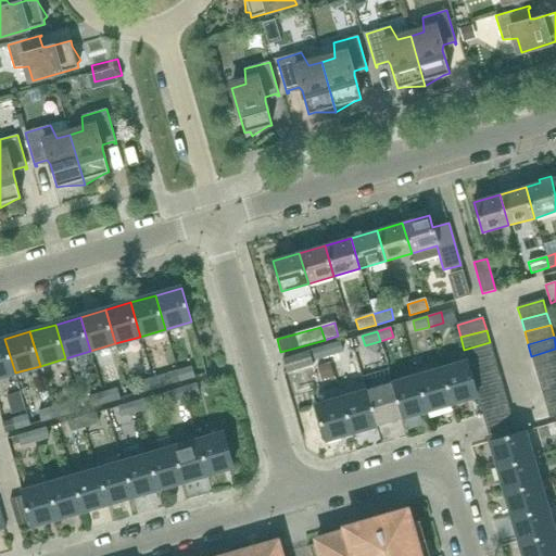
[(0,377),(15,373),(4,339),(0,340),(0,377)]
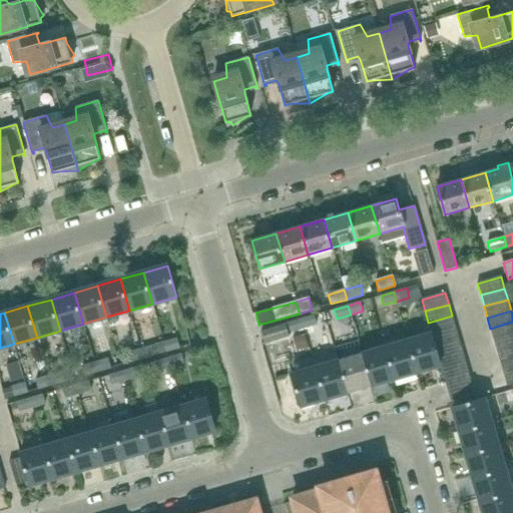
[(304,329),(317,325),(314,316),(301,319),(304,329)]
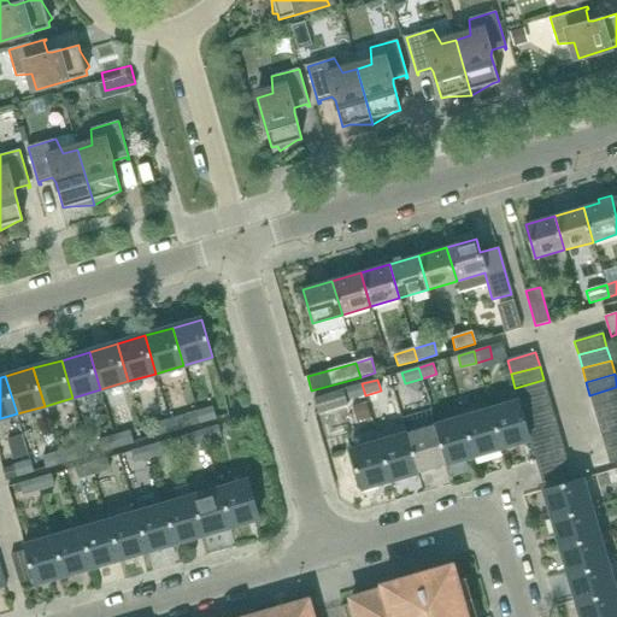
[(518,401),(547,393),(544,380),(515,388),(518,401)]
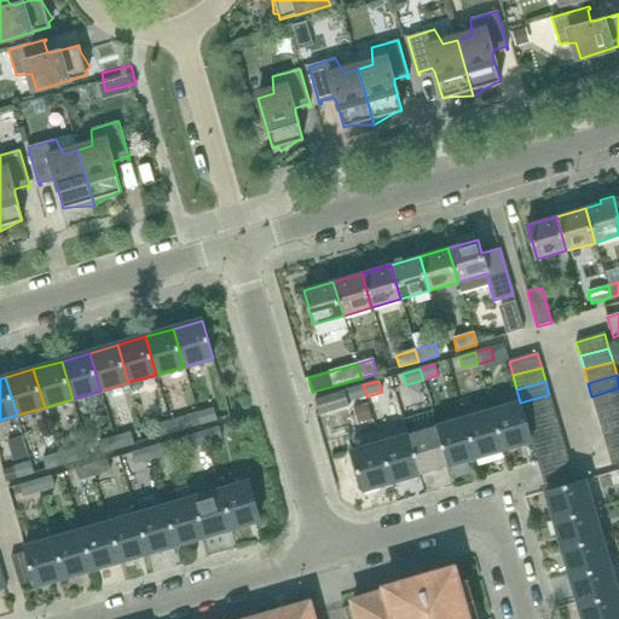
[(351,400),(366,397),(363,385),(314,400),(319,415),(352,405),(351,400)]
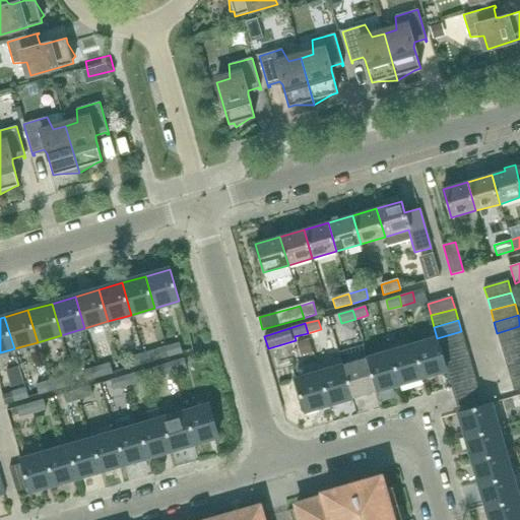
[(501,344),(519,338),(519,326),(497,333),(501,344)]
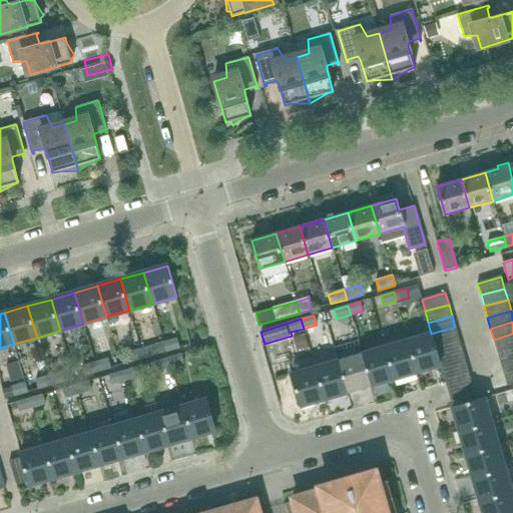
[(434,345),(458,338),(455,327),(431,334),(434,345)]
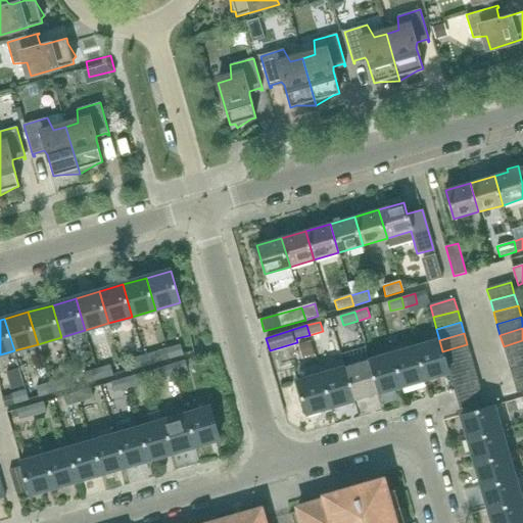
[(448,372),(445,363),(442,351),(439,340),(416,347),(425,379),(448,372)]
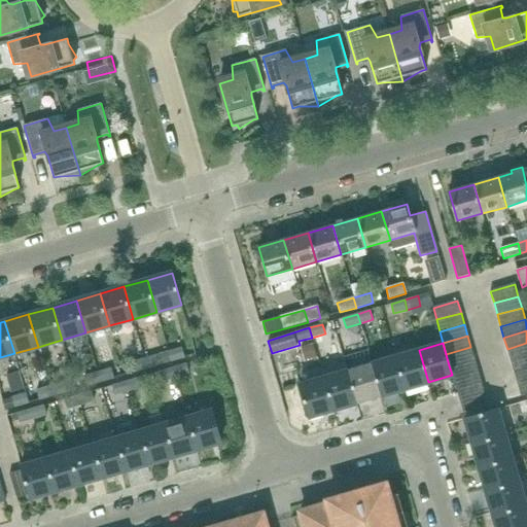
[(511,360),(526,355),(526,343),(507,349),(511,360)]
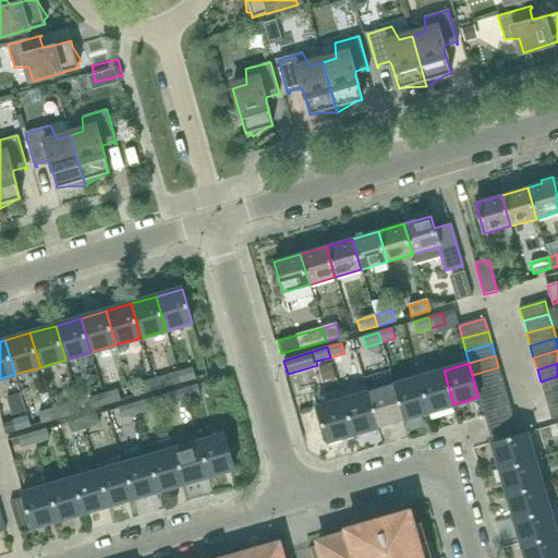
[(475,387),(502,379),(498,367),(472,375),(475,387)]
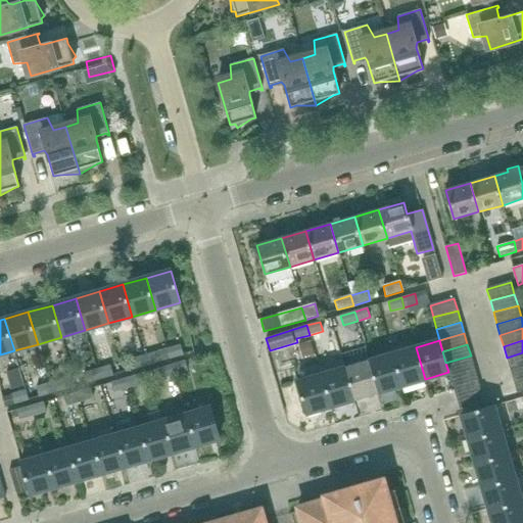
[(170,360),(170,359),(183,355),(180,345),(167,349),(170,360)]
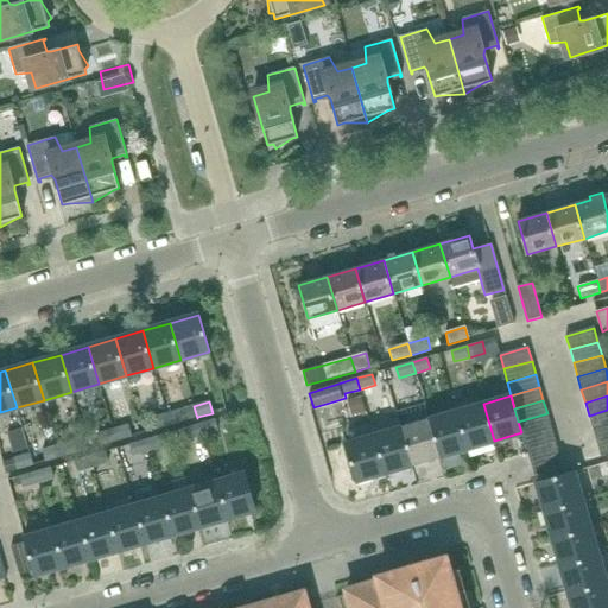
[(467,449),(494,441),(483,404),(456,412),(467,449)]
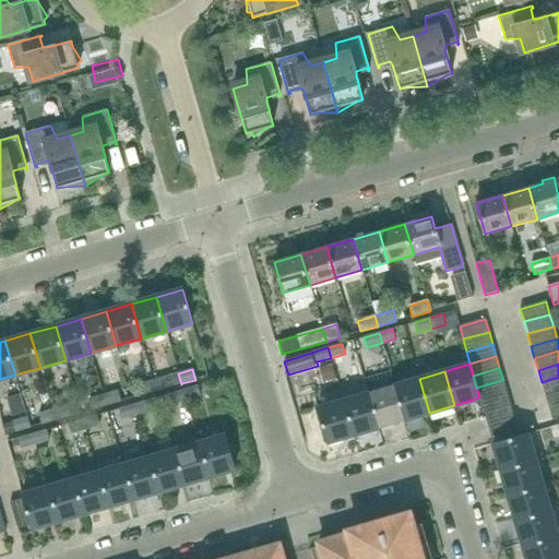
[(181,384),(178,373),(167,377),(170,387),(181,384)]
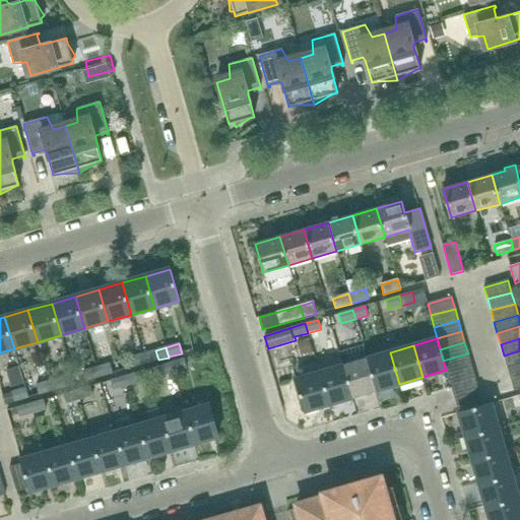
[(142,354),(145,364),(158,360),(155,350),(142,354)]
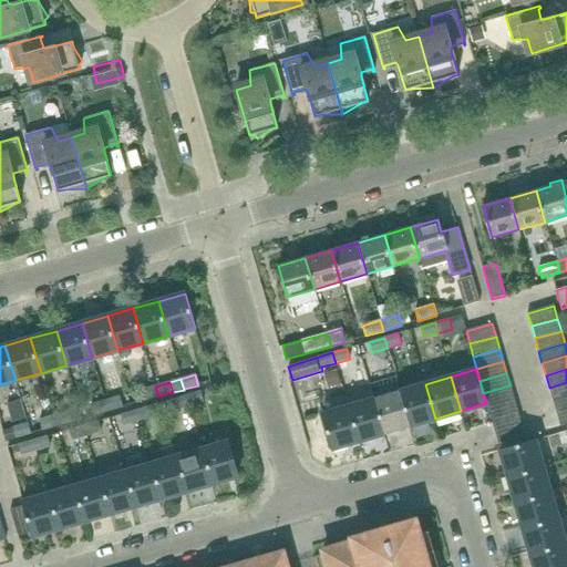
[(553,400),(566,395),(566,382),(549,388),(553,400)]
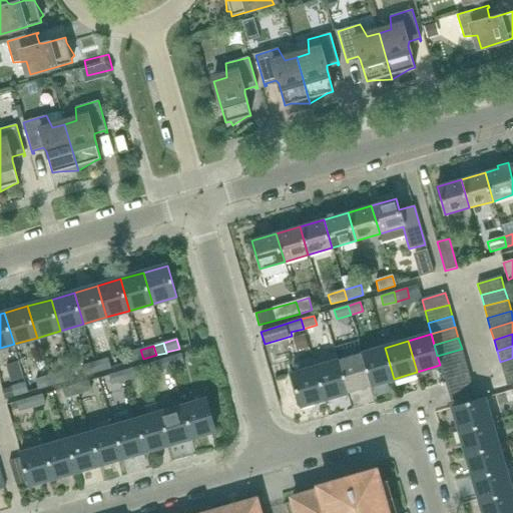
[(371,386),(394,379),(385,348),(361,354),(371,386)]
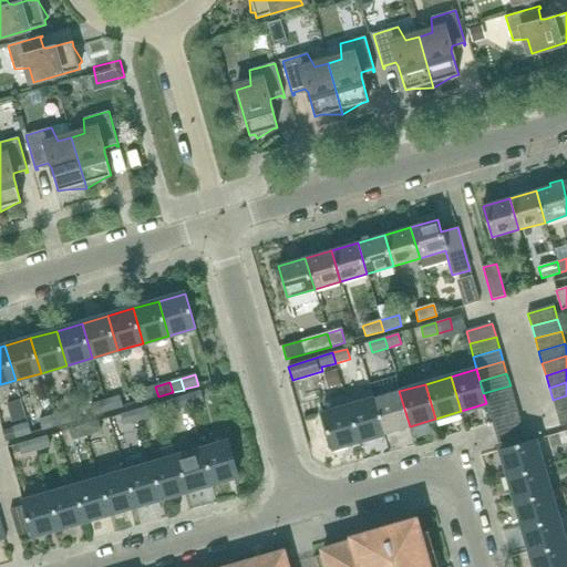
[(487,405),(514,398),(511,385),(483,393),(486,403),(487,403),(487,405)]
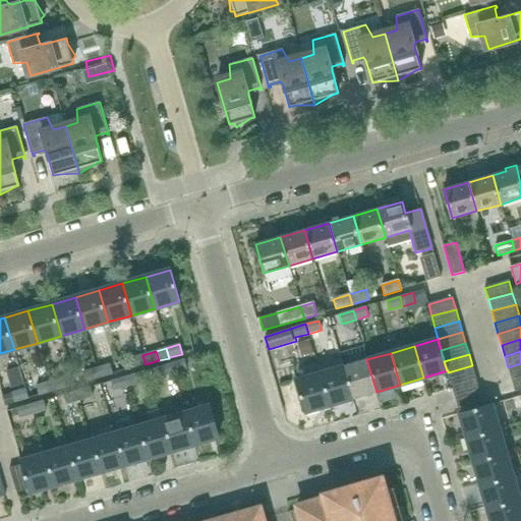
[(132,368),(146,364),(142,355),(130,359),(132,368)]
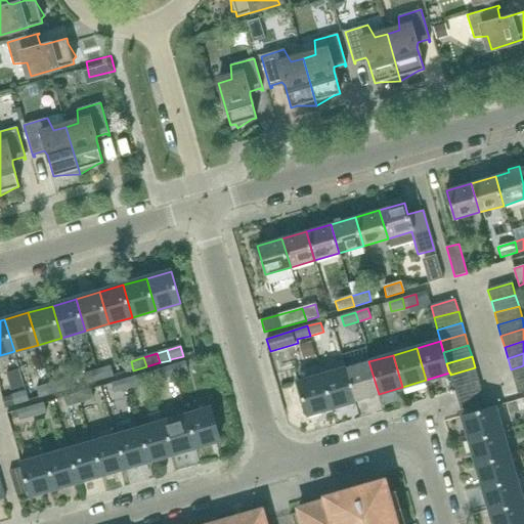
[(172,365),(175,375),(187,372),(185,361),(172,365)]
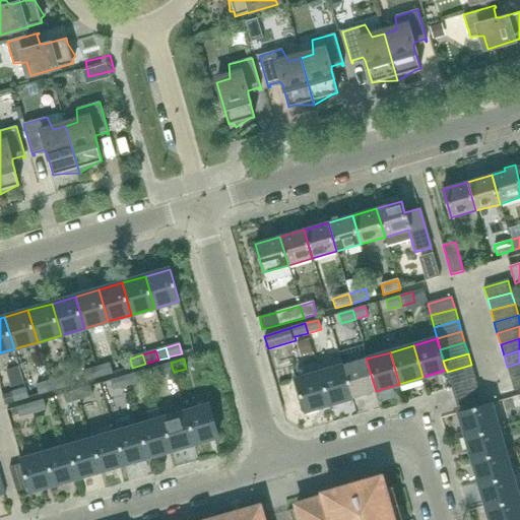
[(351,397),(376,391),(366,359),(342,366),(351,397)]
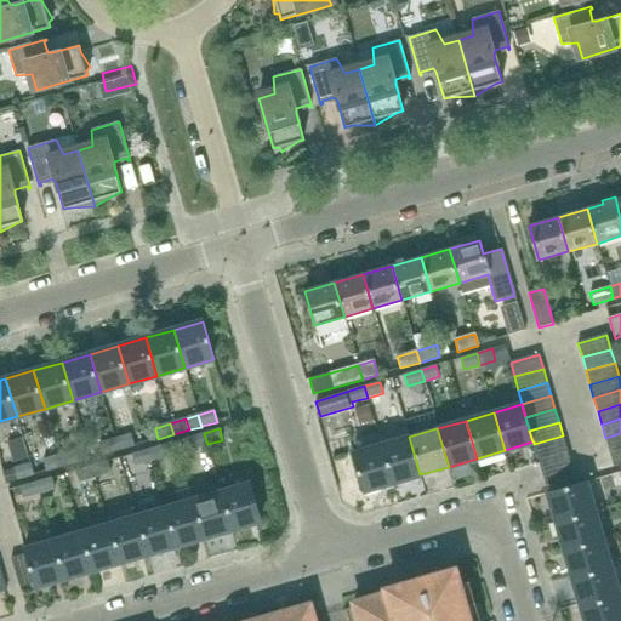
[(191,449),(208,444),(204,433),(188,438),(191,449)]
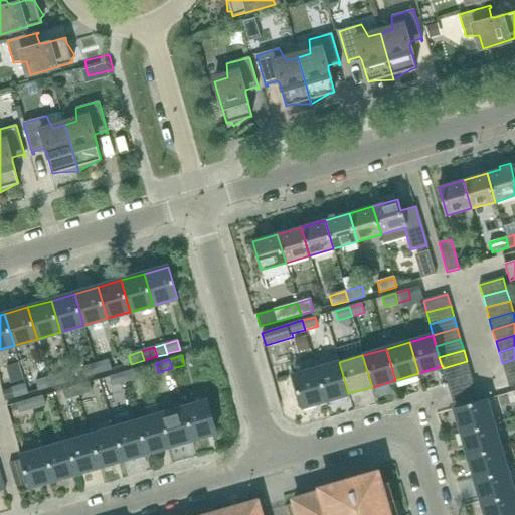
[(505,374),(514,371),(514,359),(502,363),(505,374)]
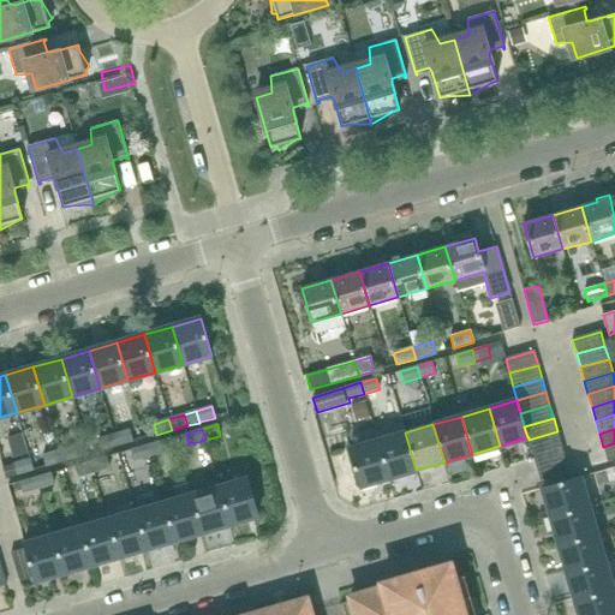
[(113,435),(117,447),(132,442),(130,430),(113,435)]
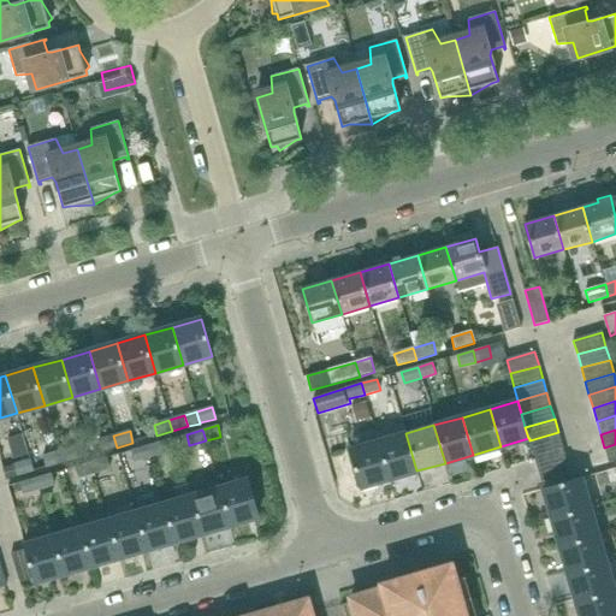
[(533,454),(562,445),(558,432),(529,440),(533,454)]
